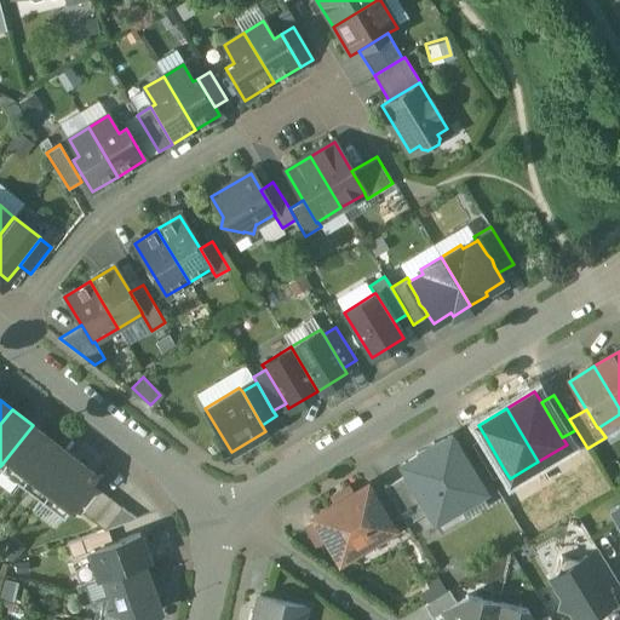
[(33,425),(0,466),(21,483),(53,441),(33,425)]
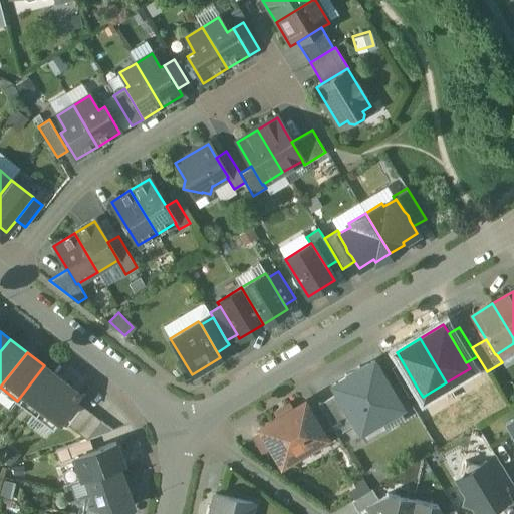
[(372,361),(333,386),(337,393),(356,423),(354,424),(360,435),(382,421),(380,418),(400,407),(372,361)]
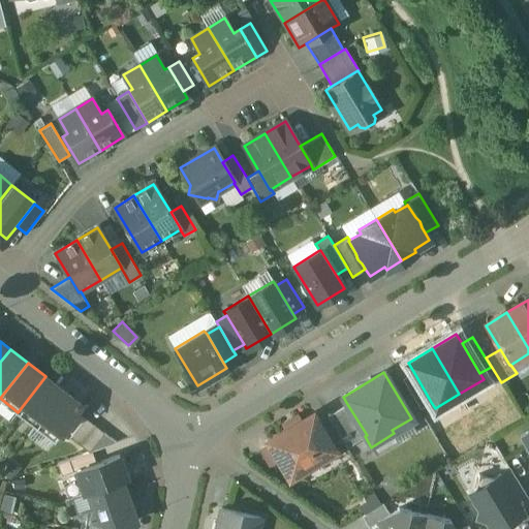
[(419,408),(431,402),(414,373),(403,379),(419,408)]
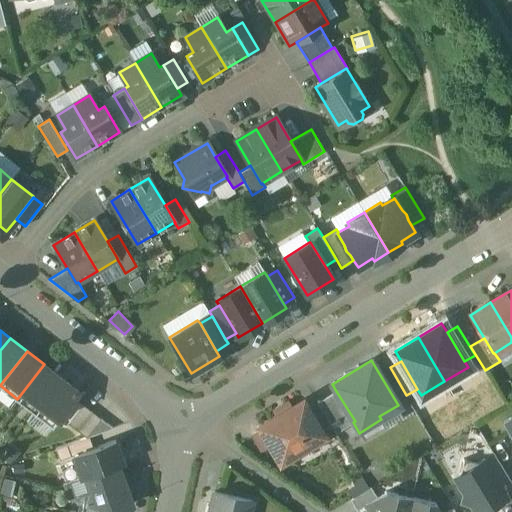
[(61,378),(44,364),(17,399),(34,412),(61,378)]
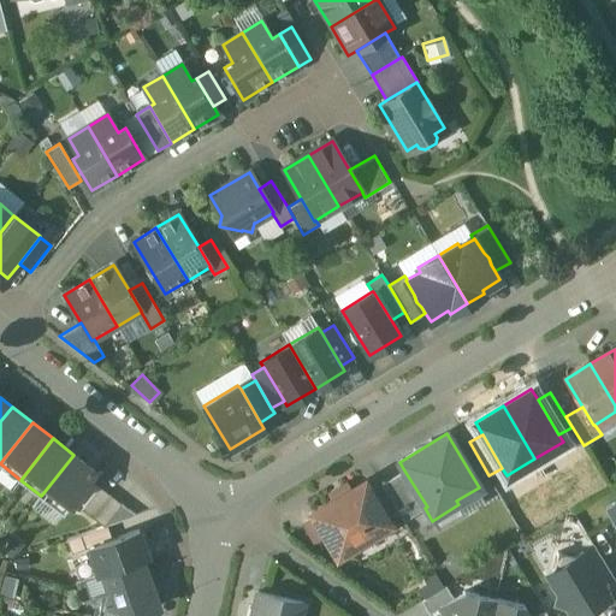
[(73,455),(41,496),(61,511),(94,471),(73,455)]
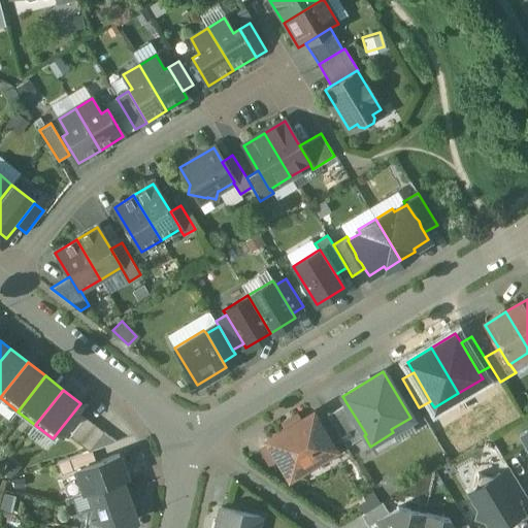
[(364,435),(366,434),(347,403),(328,415),(347,446),(364,435)]
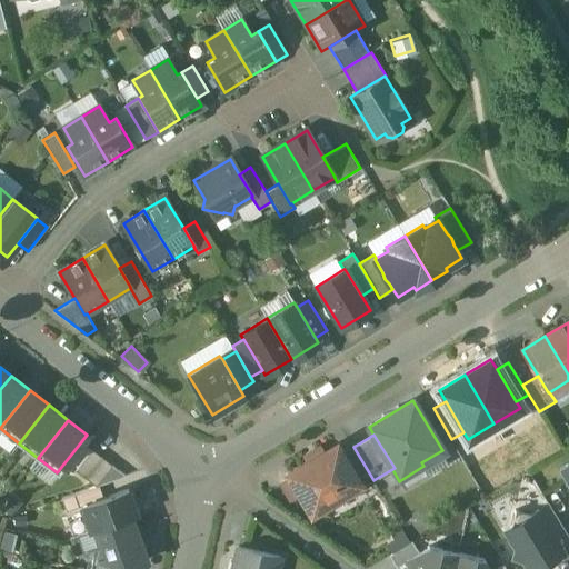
[(336,446),(289,475),(311,512),(359,483),(336,446)]
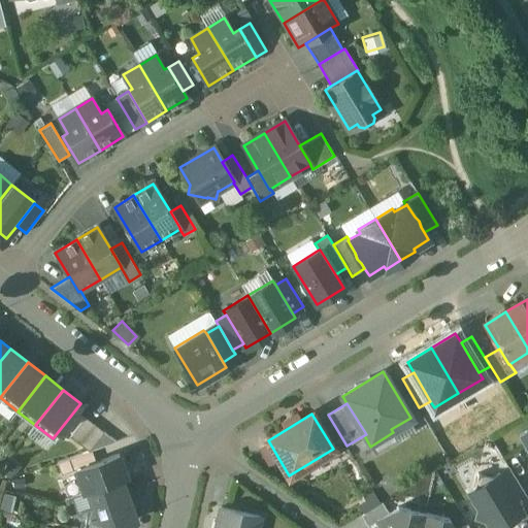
[(85,417),(70,436),(79,444),(95,425),(85,417)]
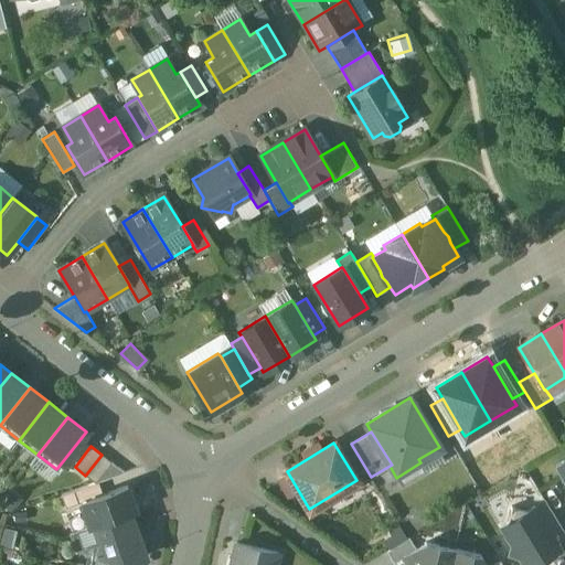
[(102,455),(85,476),(95,482),(112,462),(102,455)]
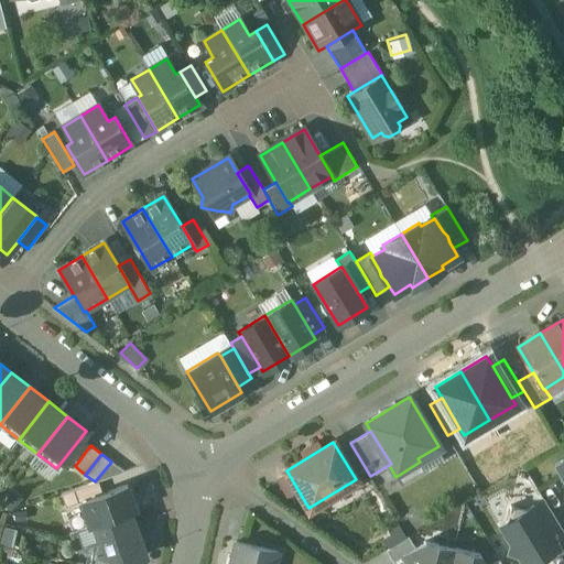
[(563,459),(554,466),(563,481),(563,459)]
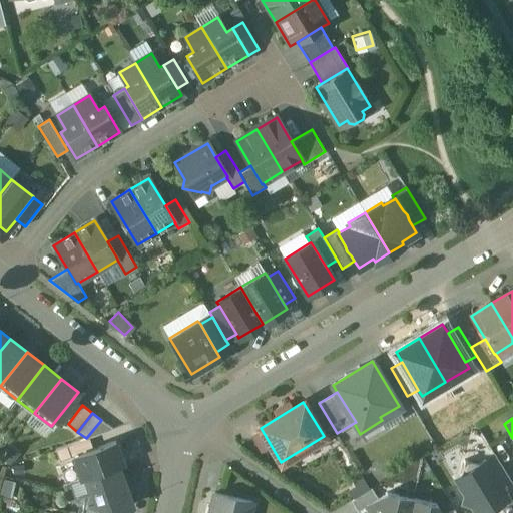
[(101,420),(86,438),(113,429),(101,420)]
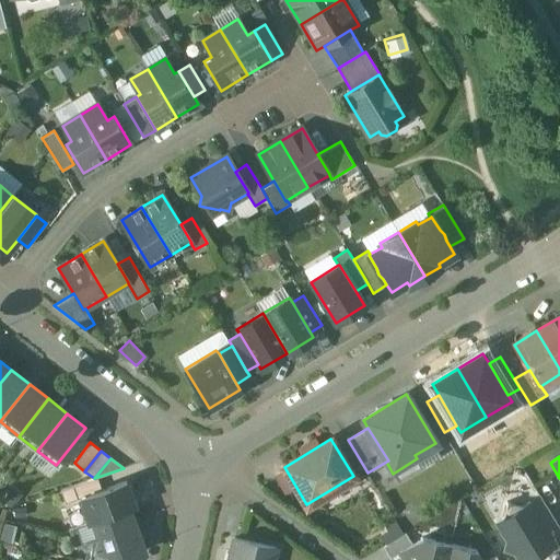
[(126,481),(80,498),(89,523),(135,506),(126,481)]
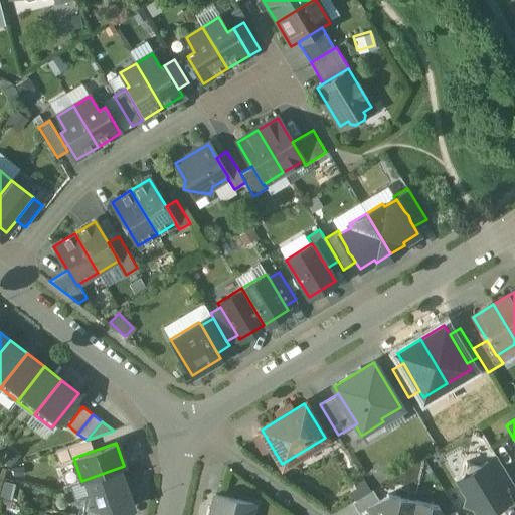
[(514,488),(514,487),(497,457),(486,463),(505,494),(514,488)]
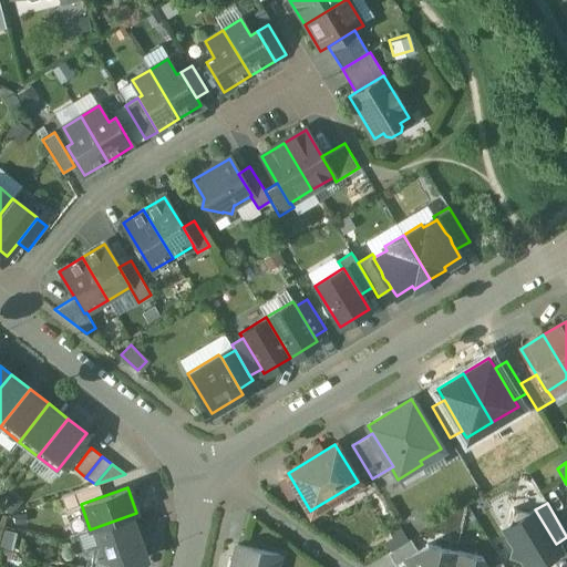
[(556,544),(535,509),(531,513),(513,508),(508,526),(504,529),(514,547),(513,556),(521,558),(526,566),(533,566),(560,550),(556,544)]
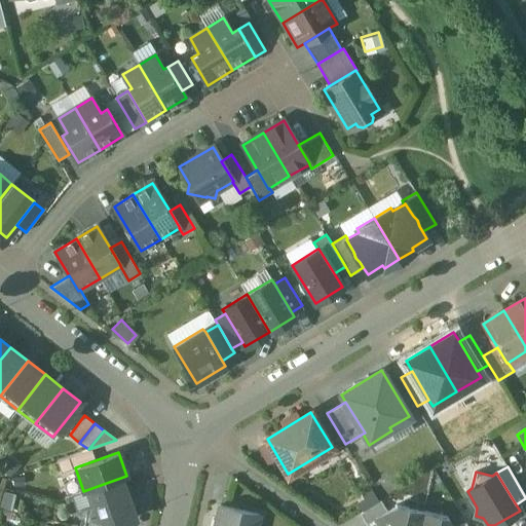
[(121,478),(83,491),(88,506),(86,520),(115,525),(121,525),(127,500),(121,478)]
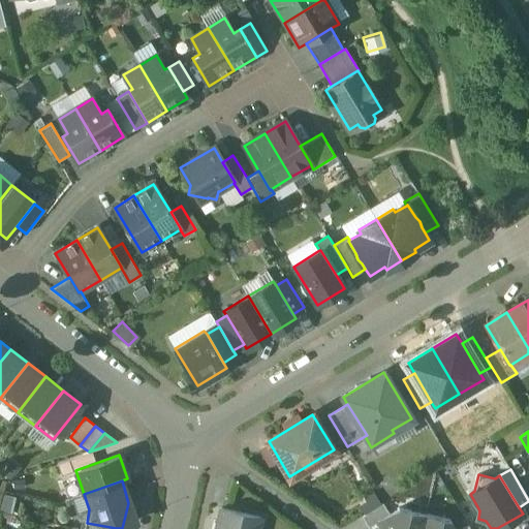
[(382,503),(362,517),(369,528),(376,523),(376,522),(390,514),(382,503)]
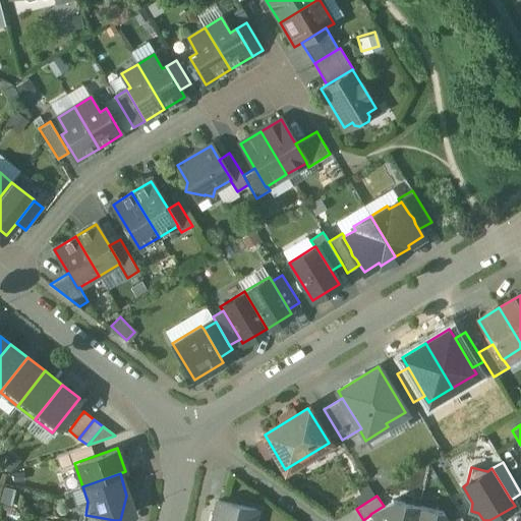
[(253,520),(256,510),(218,501),(212,520),(253,520)]
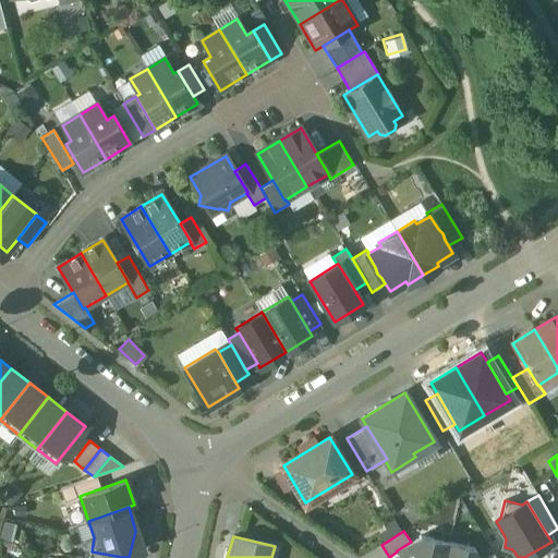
[(445,557),(449,543),(421,536),(411,542),(397,550),(397,552),(400,557),(445,557)]
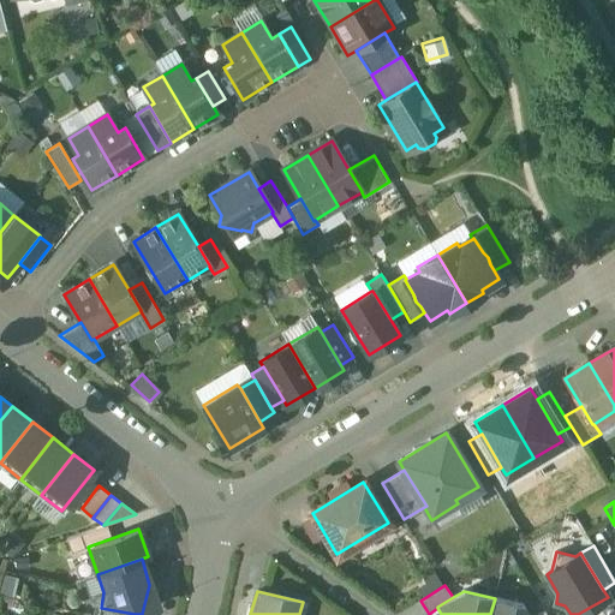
[(529,614),(523,604),(495,598),(490,614),(529,614)]
